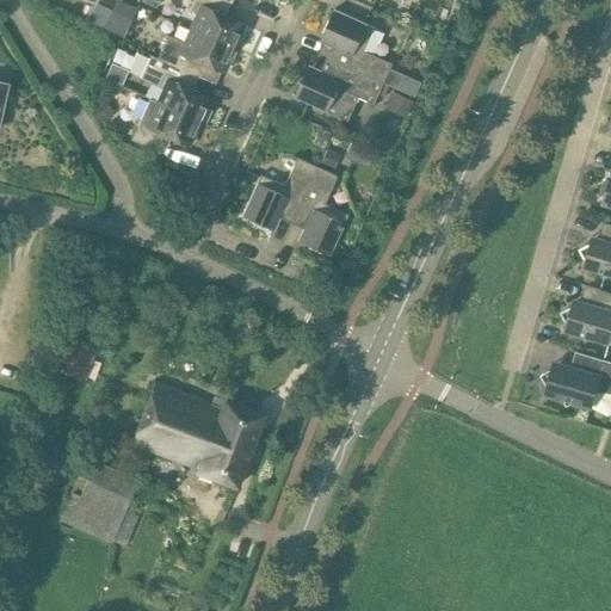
[(136,10),(116,0),(103,28),(123,37),(136,10)]
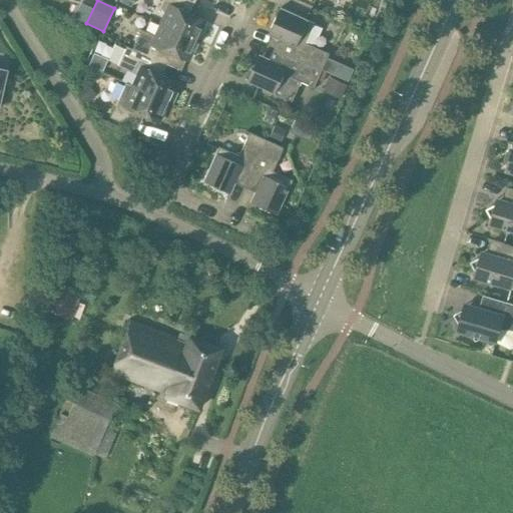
[(185,11),(190,0),(188,0),(162,0),(158,9),(165,11),(159,24),(195,40),(204,20),(185,11)]
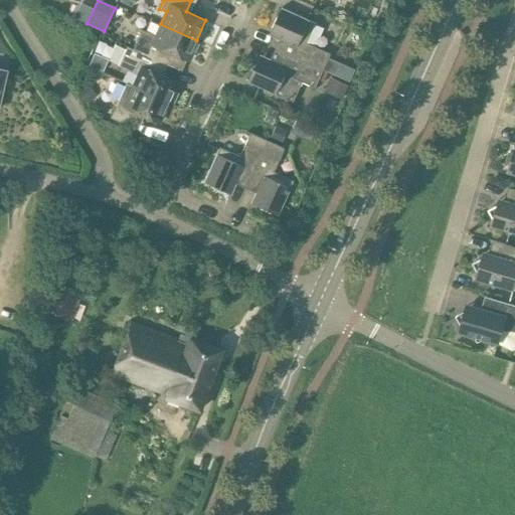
[(284,34),(277,50),(325,71),(332,54),(309,43),(318,23),(283,8),(274,29),(284,34)]
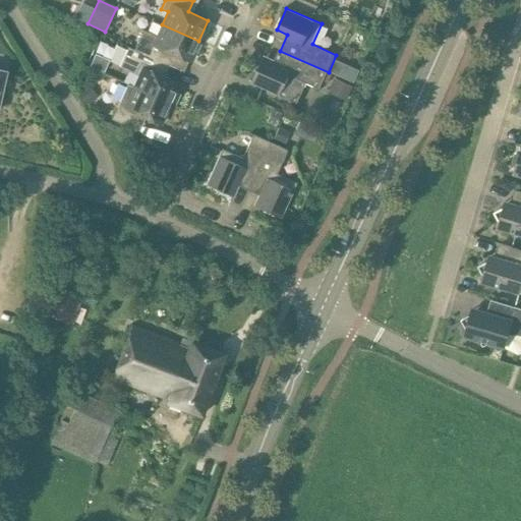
[(189,61),(198,41),(162,24),(157,37),(142,31),(134,50),(165,63),(170,52),(189,61)]
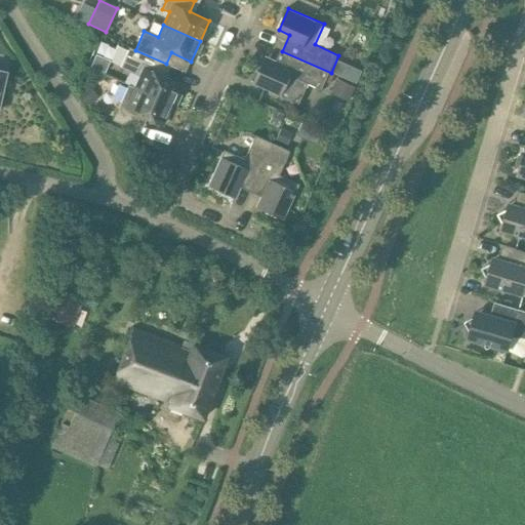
[(129,47),(120,67),(126,70),(139,76),(134,87),(134,88),(171,105),(172,103),(176,105),(180,94),(176,93),(180,84),(161,76),(166,64),(135,50),(129,47)]
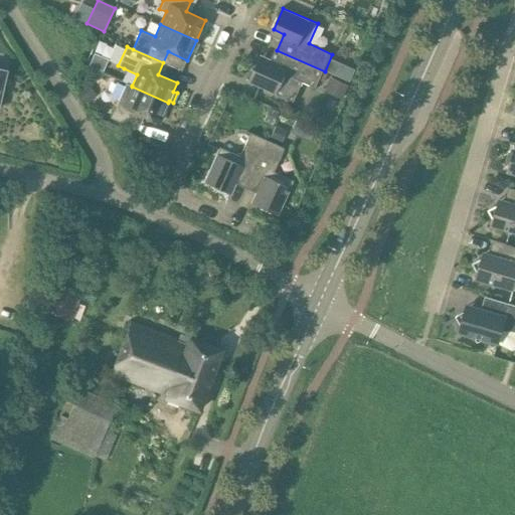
[(325,71),(277,50),(270,65),(260,61),(249,82),(294,102),(303,81),(317,89),(325,71)]
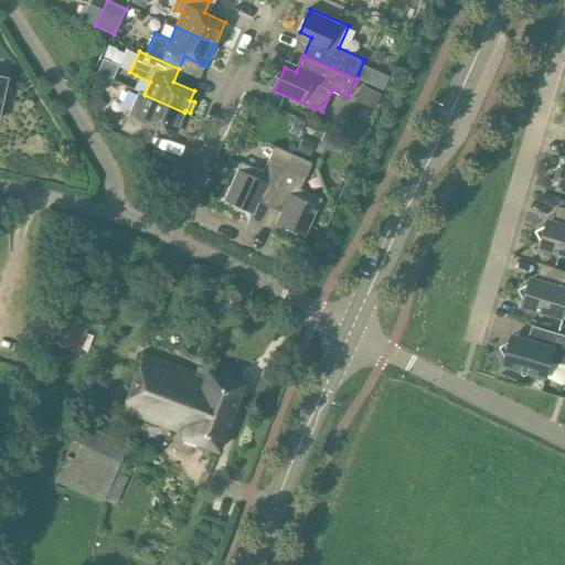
[(393,76),(373,67),(366,82),(385,91),(393,76)]
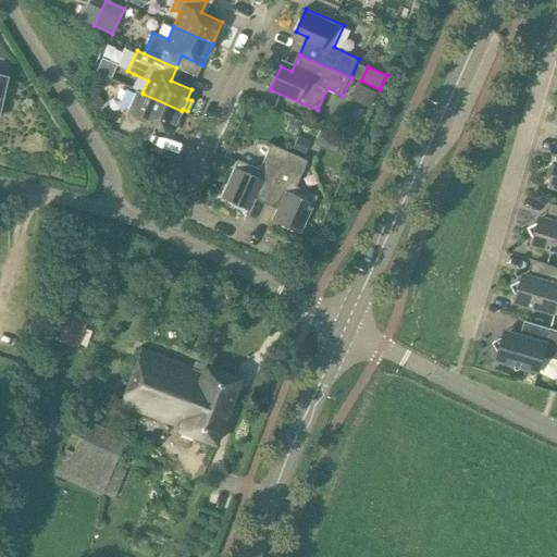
[(378,94),(358,84),(351,98),(371,107),(378,94)]
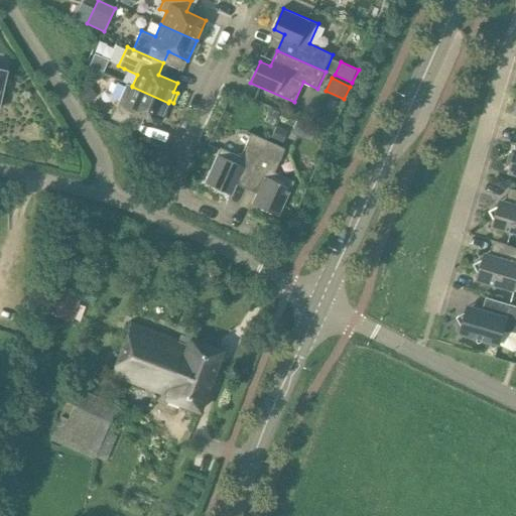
[(132,87),(132,86),(126,84),(111,118),(134,128),(140,114),(159,123),(168,103),(132,87)]
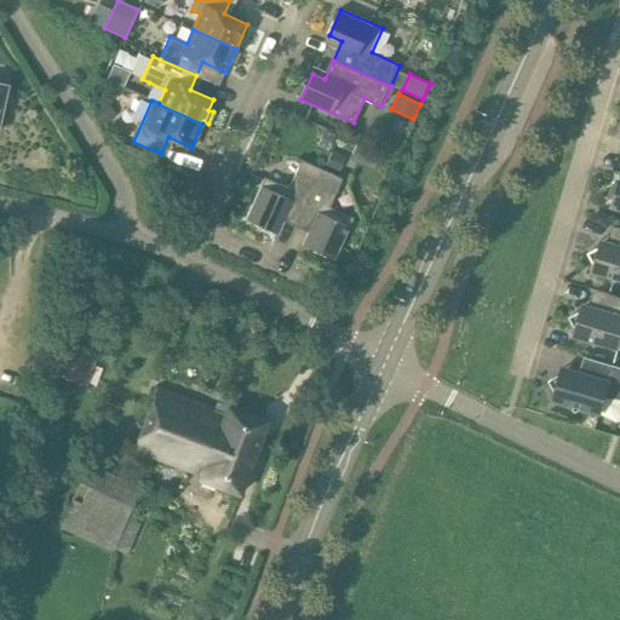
[(294,227),(321,168),(300,159),(287,188),(263,177),(245,218),(270,230),(275,218),(294,227)]
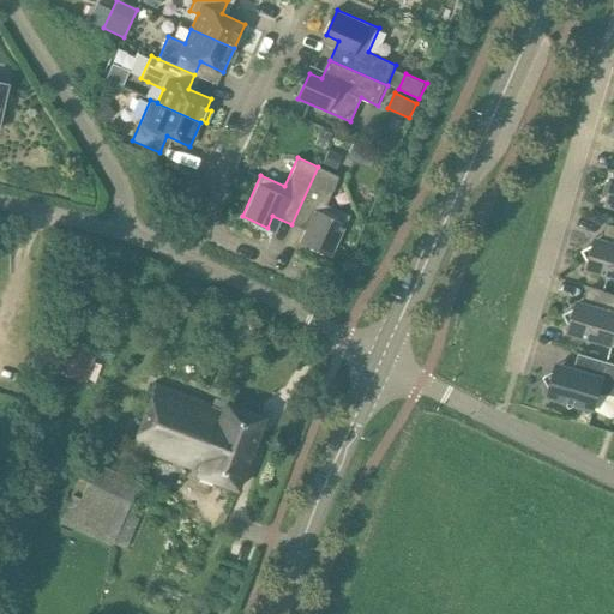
[(318,167),(292,224),(311,233),(305,245),(330,257),(349,216),(325,204),(338,176),(318,167)]
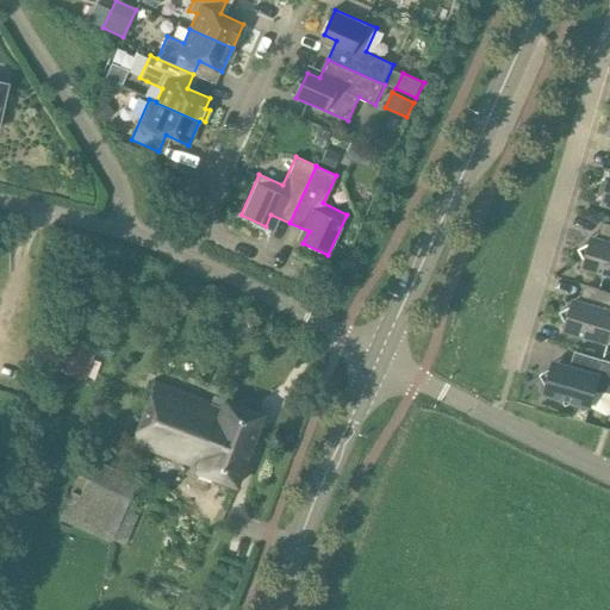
[(599,201),(609,205),(609,172),(607,180),(604,179),(602,181),(599,190),(599,193),(603,193),(599,201)]
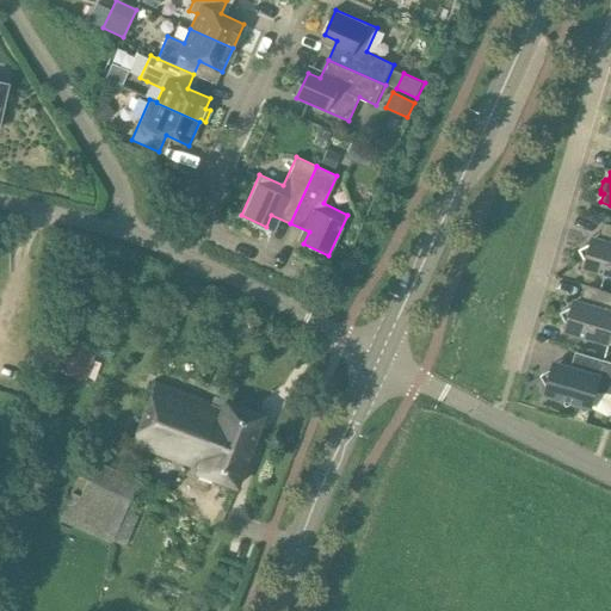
[(610,224),(603,222),(599,238),(591,235),(590,241),(578,250),(584,260),(581,266),(600,272),(603,278),(609,275),(610,275),(610,224)]
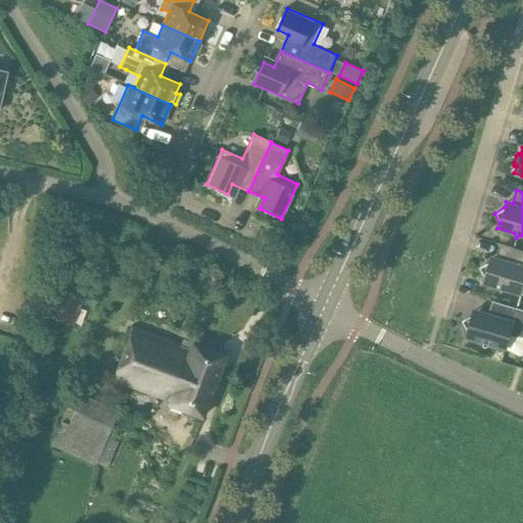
[(522,250),(501,244),(496,257),(489,255),(488,260),(478,267),(483,276),(482,282),(497,287),(501,292),(506,289),(521,294),(522,286),(522,250)]
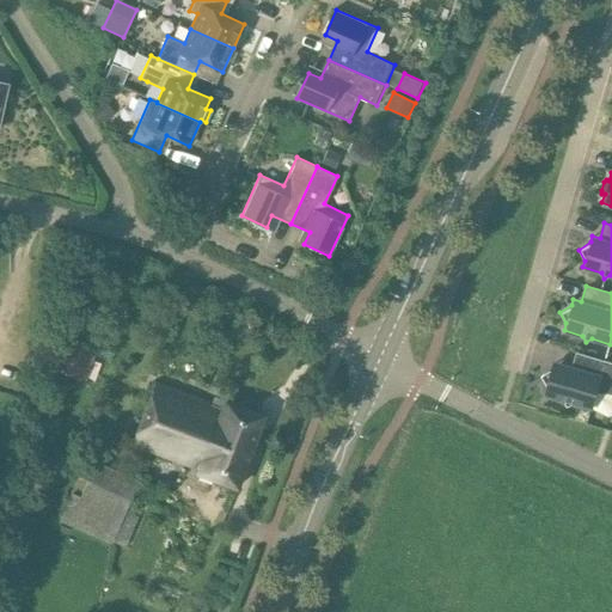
[(69,348),(61,374),(85,383),(95,356),(69,348)]
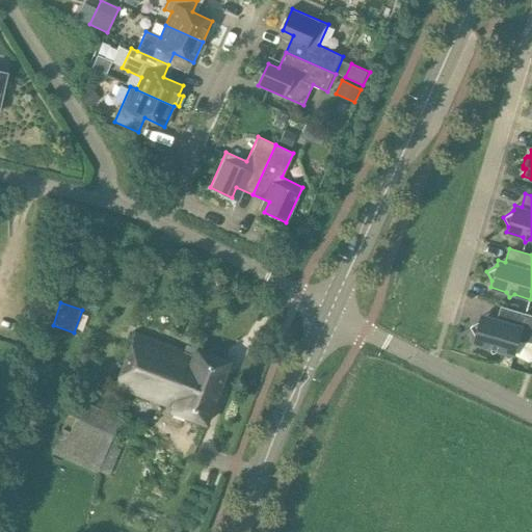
[(531,315),(526,313),(522,326),(482,315),(481,320),(471,326),(476,336),(475,342),(490,347),(494,352),(499,349),(514,353),(519,341),(531,342),(531,315)]
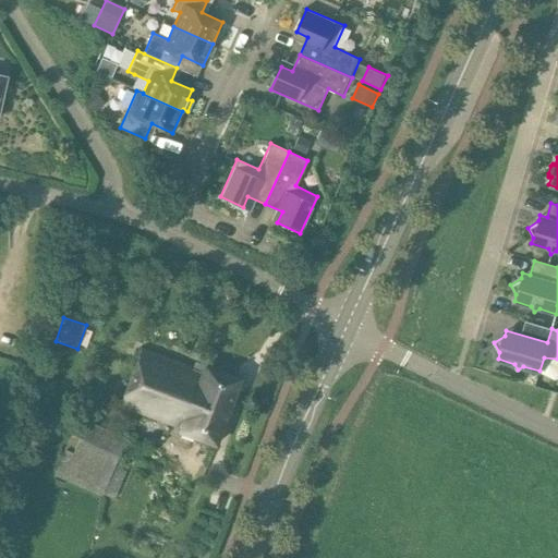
[(202,373),(140,350),(120,404),(181,427),(180,431),(215,444),(240,378),(205,365),(202,373)]
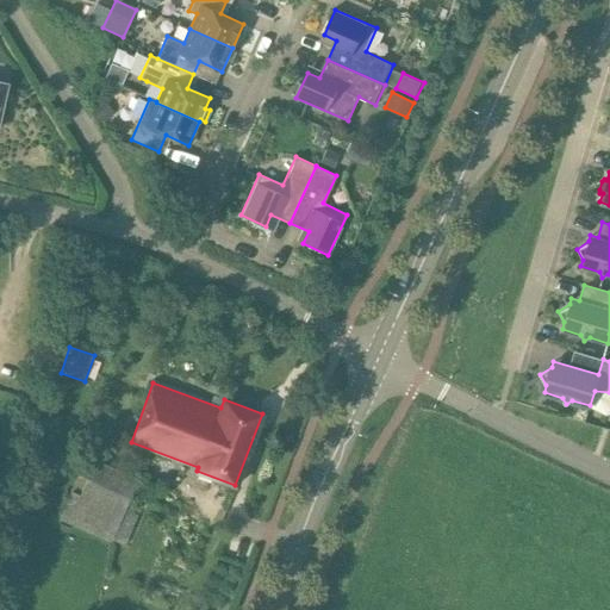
[(138,477),(94,459),(86,477),(78,474),(69,491),(70,491),(58,518),(111,541),(130,497),(138,477)]
